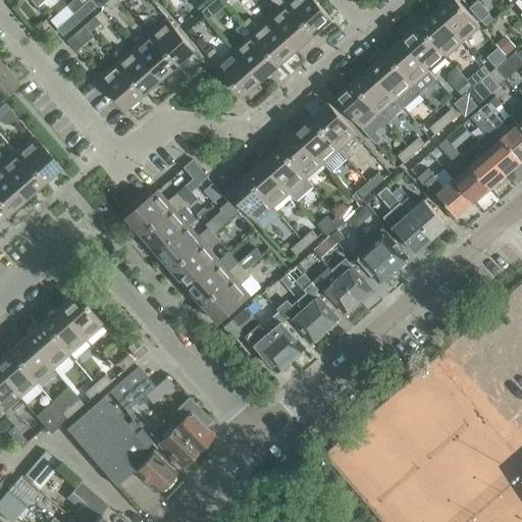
[(68,6),(74,14),(81,20),(97,6),(92,0),(91,0),(80,10),(73,2),(68,6)]
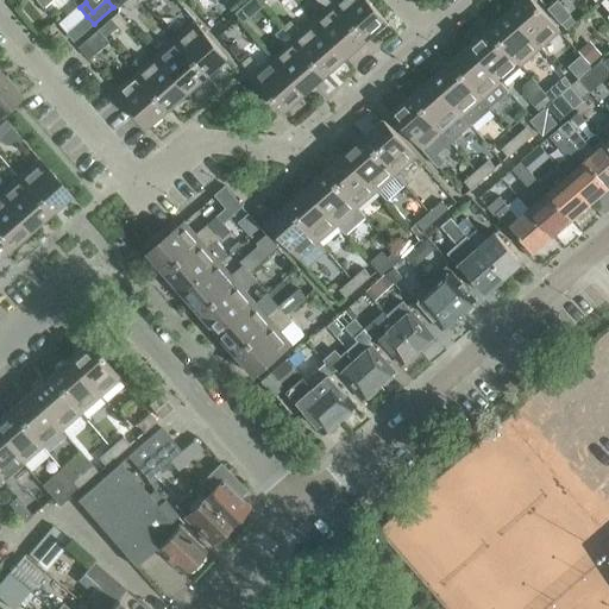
[(127,0),(123,4),(130,12),(142,1),(140,0),(127,0)]
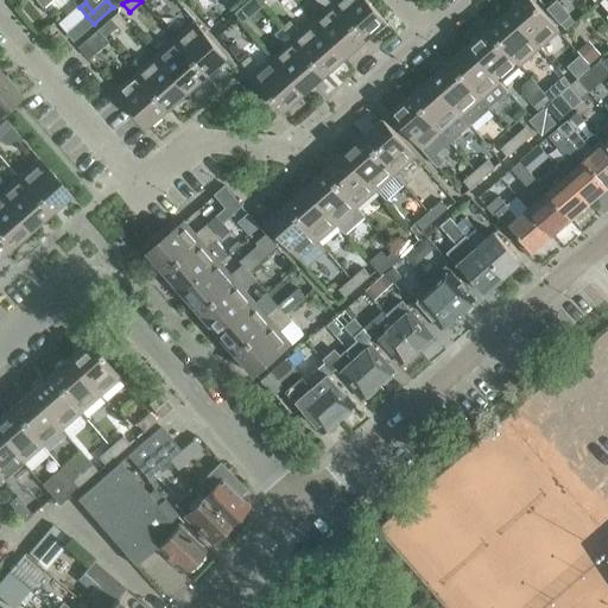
[(346,58),(366,40),(329,0),(316,0),(327,11),(314,21),(346,58)]
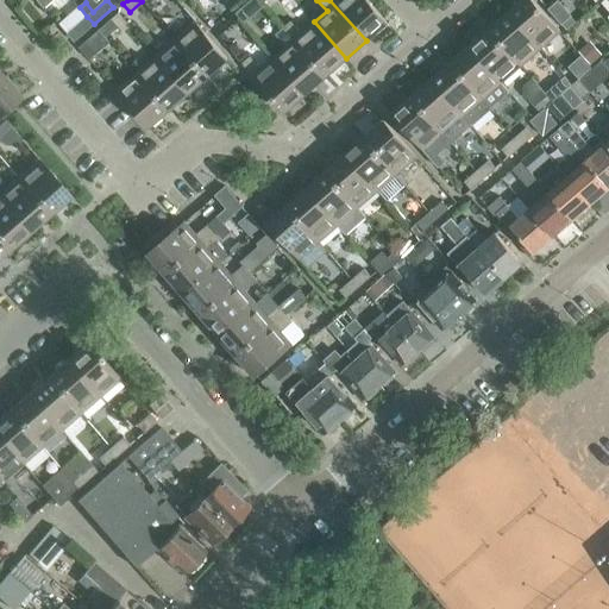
[(330,0),(366,41),(387,23),(368,0),(330,0)]
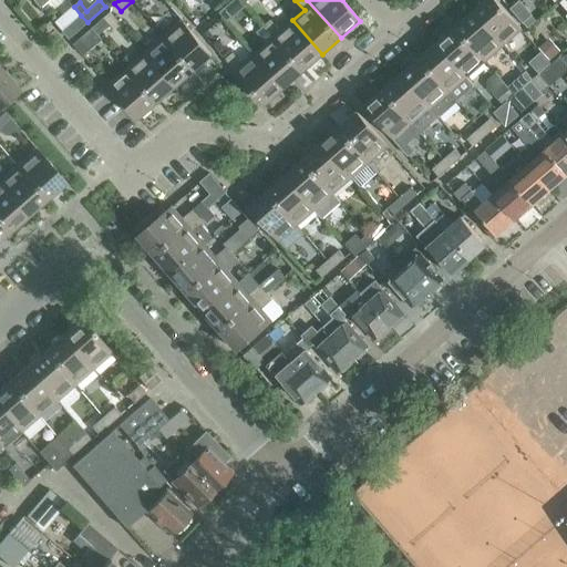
[(495,0),(485,0),(473,11),(503,45),(522,29),(495,0)]
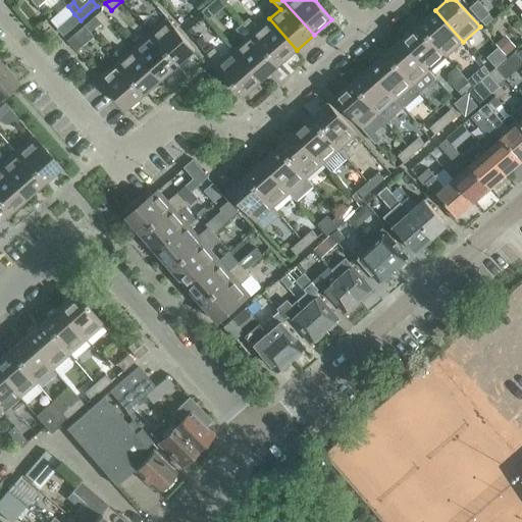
[(447,55),(463,42),(435,10),(420,23),(447,55)]
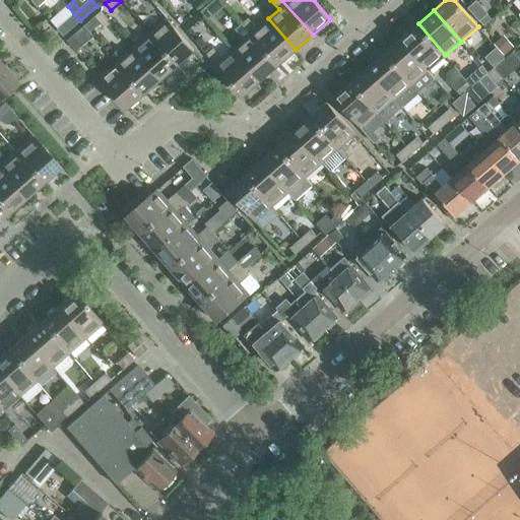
[(80,20),(74,14),(58,28),(63,36),(69,30),(80,20)]
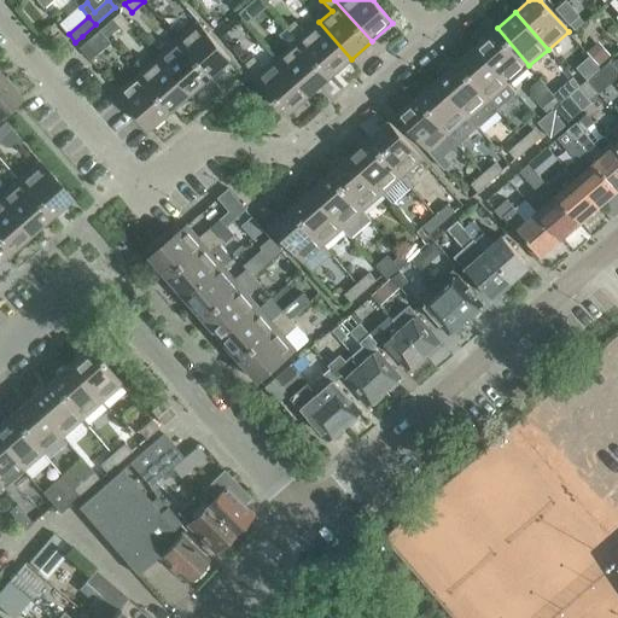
[(579,18),(570,25),(575,30),(583,22),(579,18)]
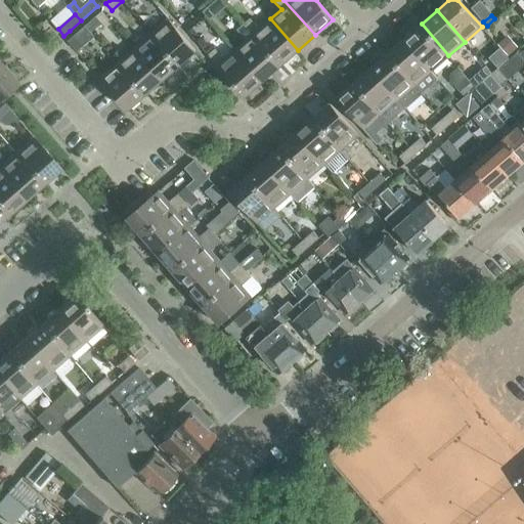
[(96,16),(85,26),(91,33),(101,23),(96,16)]
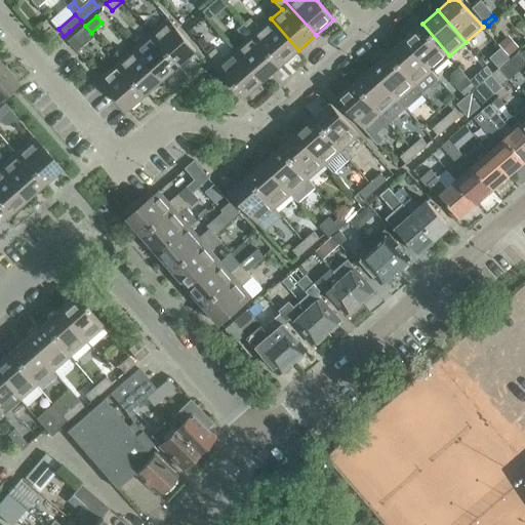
[(168,18),(152,34),(178,66),(196,50),(168,18)]
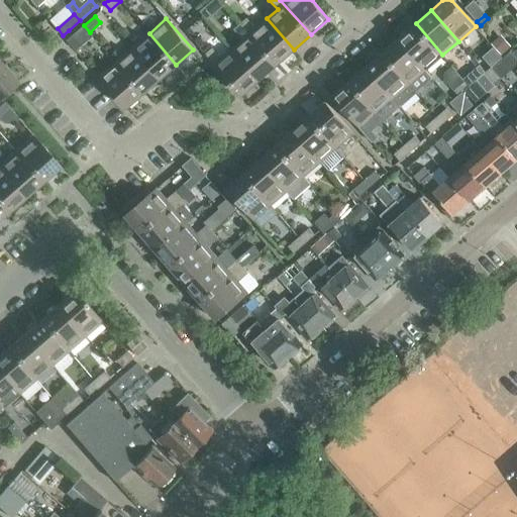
[(246,18),(240,23),(276,65),(294,49),(267,18),(255,28),(246,18)]
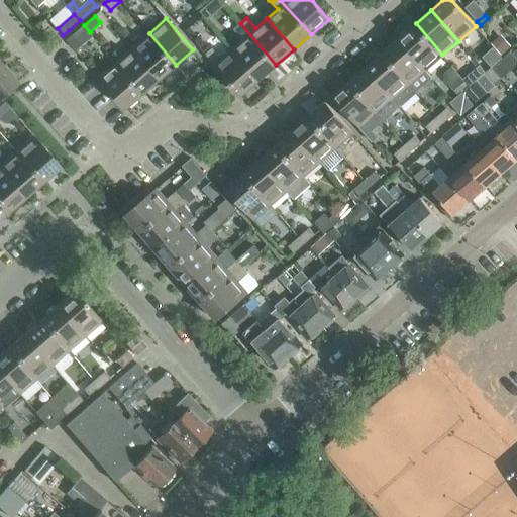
[(242,39),(231,48),(259,80),(276,65),(240,23),(233,29),(242,39)]
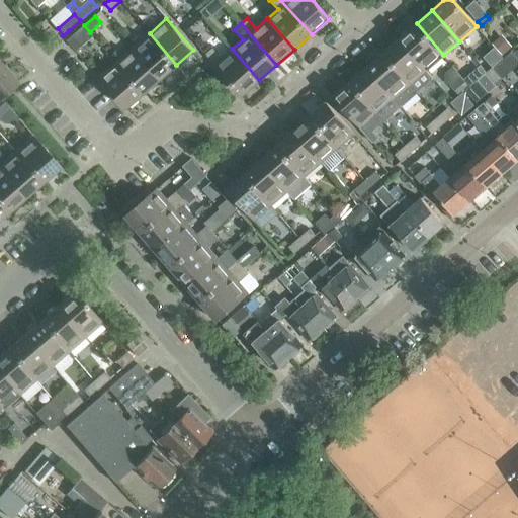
[(426,70),(443,55),(417,23),(399,38),(426,70)]
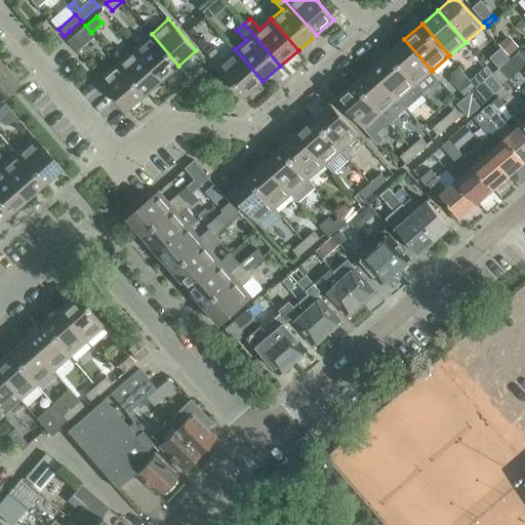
[(68,41),(77,51),(94,37),(91,33),(85,26),(68,41)]
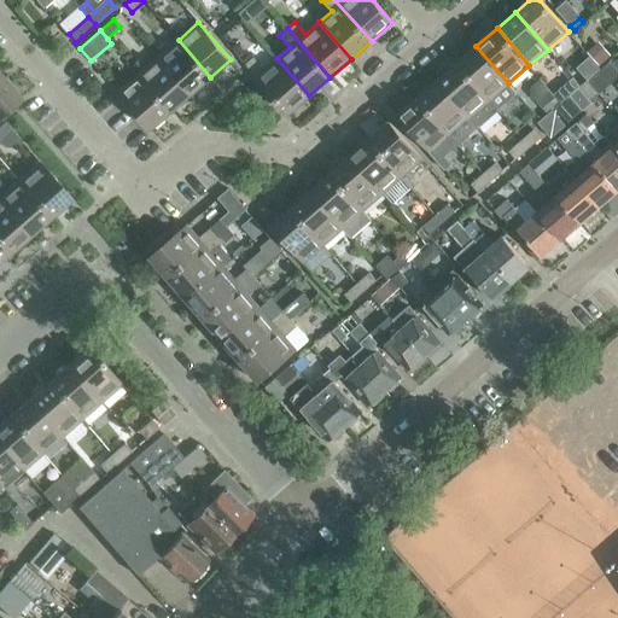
[(210,77),(179,40),(158,57),(191,94),(210,77)]
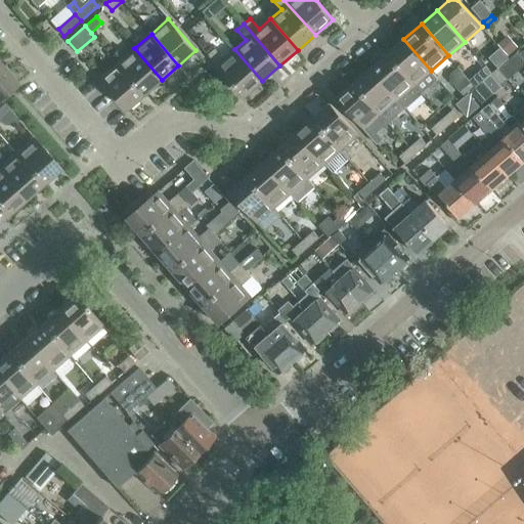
[(516,48),(507,37),(498,44),(508,55),(516,48)]
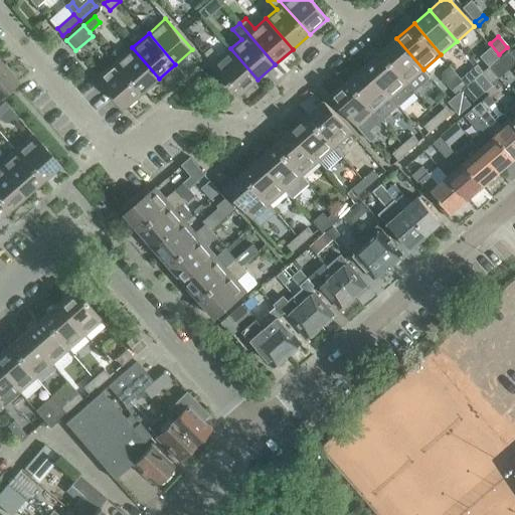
[(380,53),(407,83),(423,69),(396,38),(380,53)]
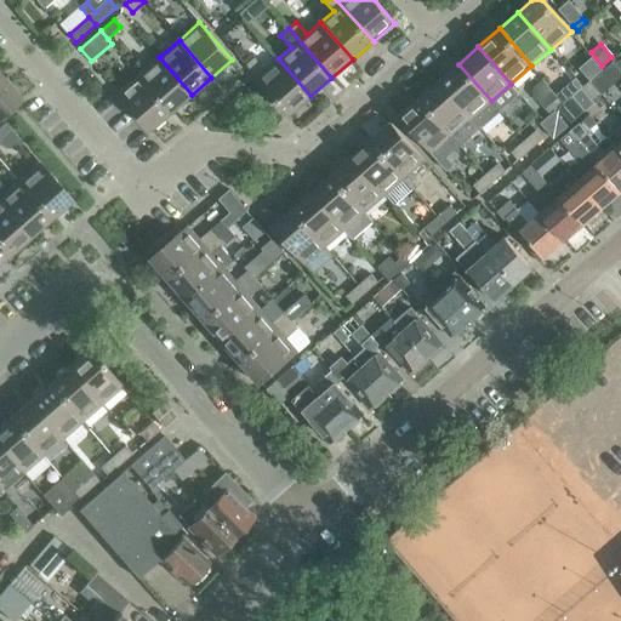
[(159,57),(140,75),(172,112),(192,95),(159,57)]
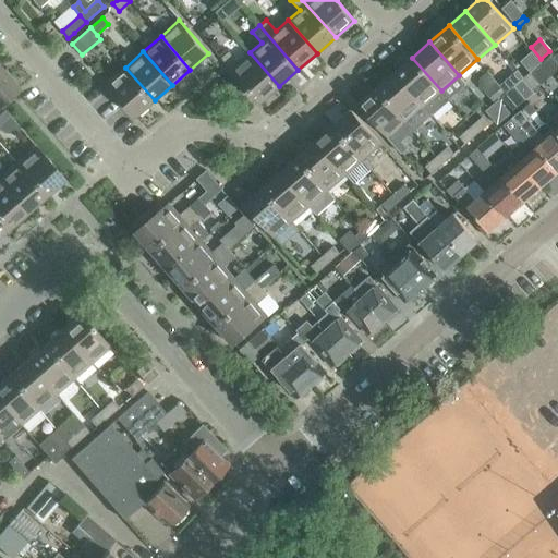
[(261,104),(279,86),(250,52),(239,63),(229,51),(221,58),(231,69),(231,70),(261,104)]
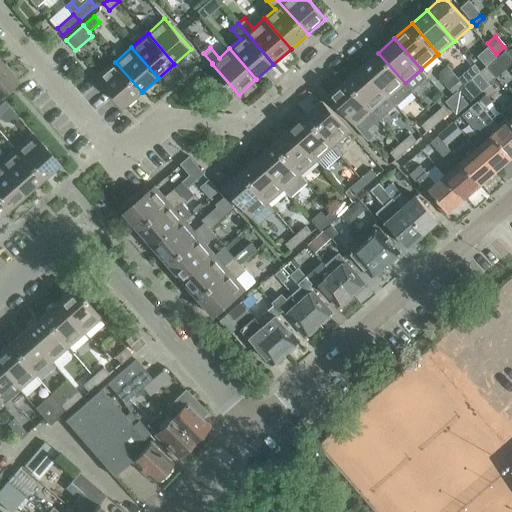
[(412,91),(405,83),(378,53),(362,67),(389,97),(395,105),(412,91)]
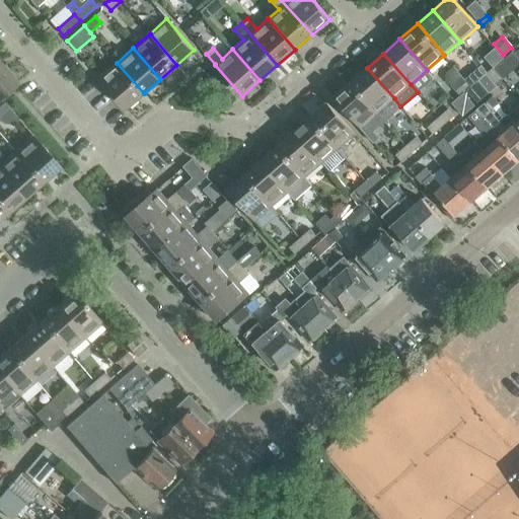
[(99,77),(127,108),(144,93),(117,63),(99,77)]
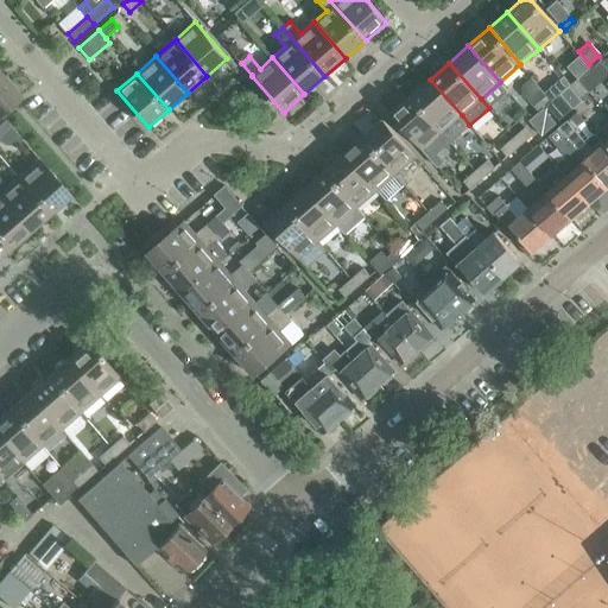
[(557,95),(570,84),(563,76),(551,87),(557,95)]
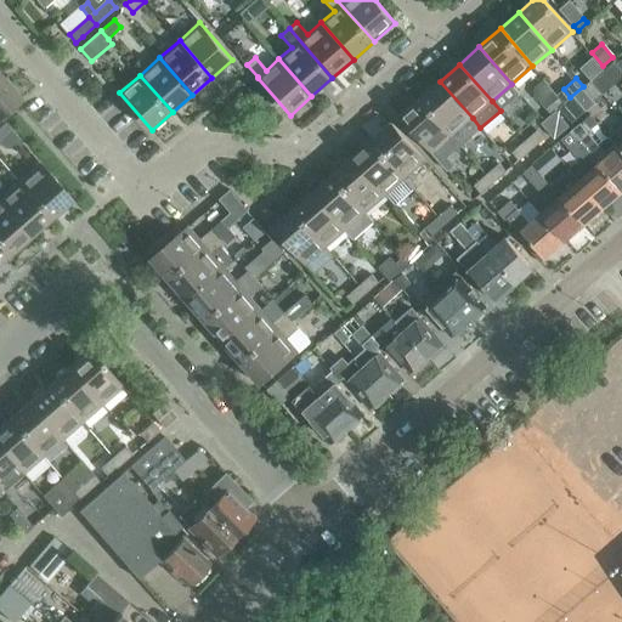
[(0,118),(21,100),(4,79),(0,82),(0,118)]
